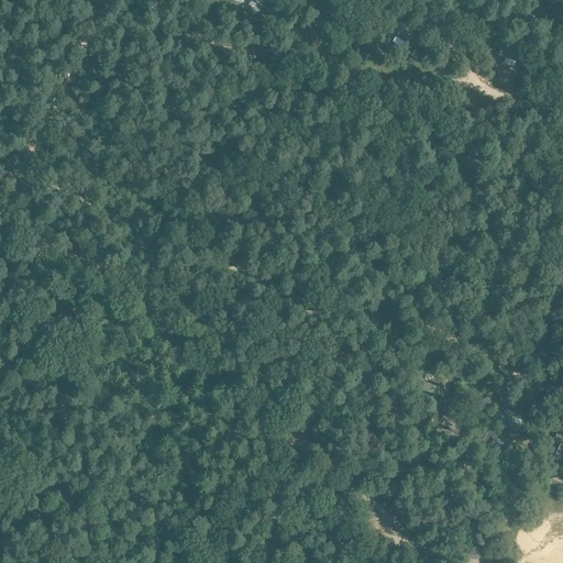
[(395,21),(387,31),(405,43),(412,34),(395,21)]
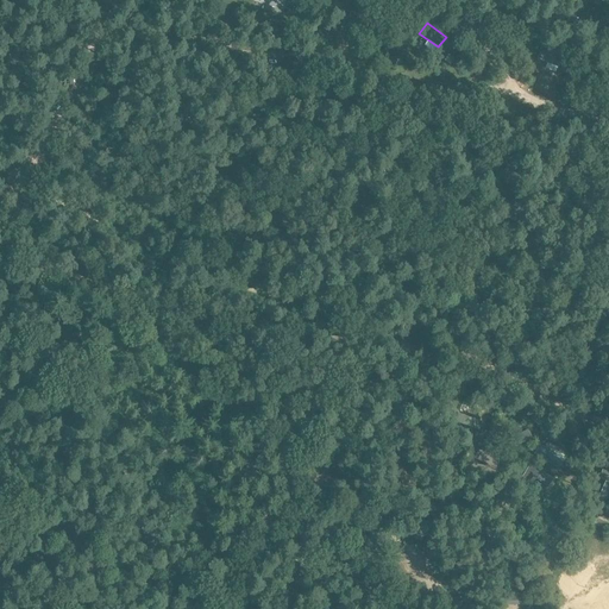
[(541,46),(537,60),(558,67),(563,55),(541,46)]
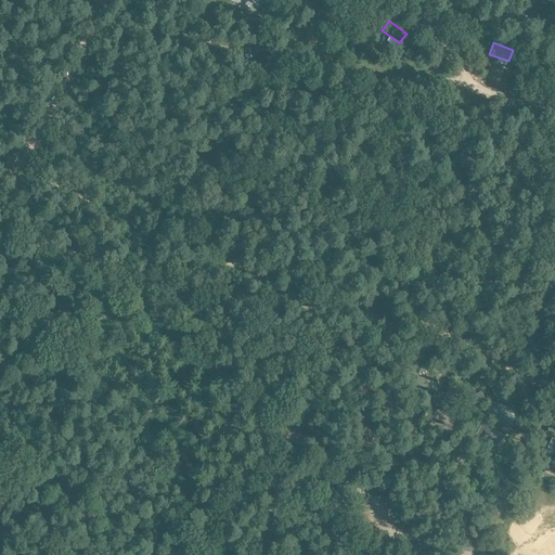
[(403,390),(394,376),(387,381),(397,395),(403,390)]
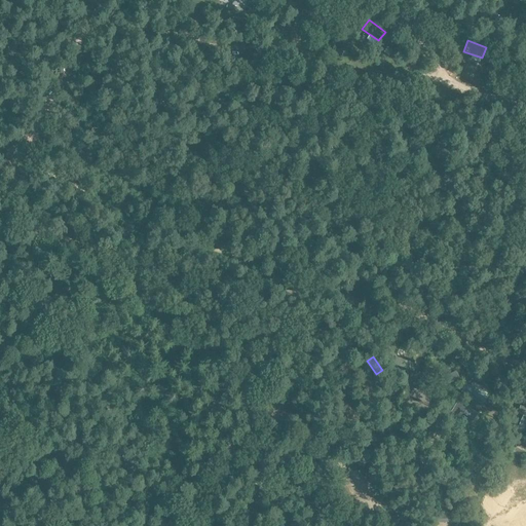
[(417,365),(414,364),(415,361),(410,360),(409,362),(396,357),(393,364),(414,372),(417,365)]
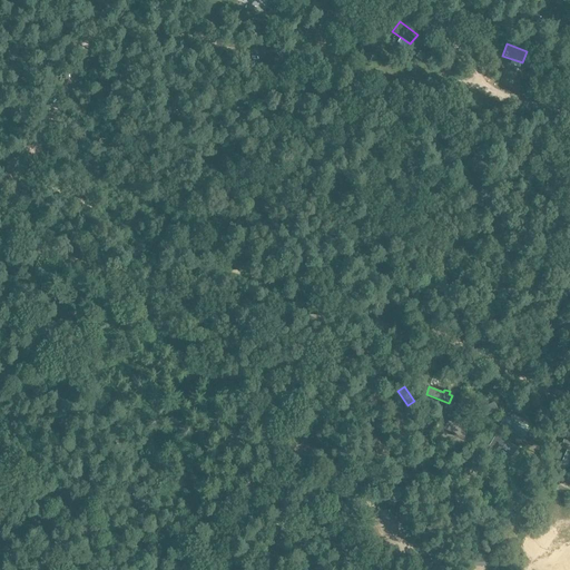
[(497,396),(481,391),(478,397),(493,404),(497,396)]
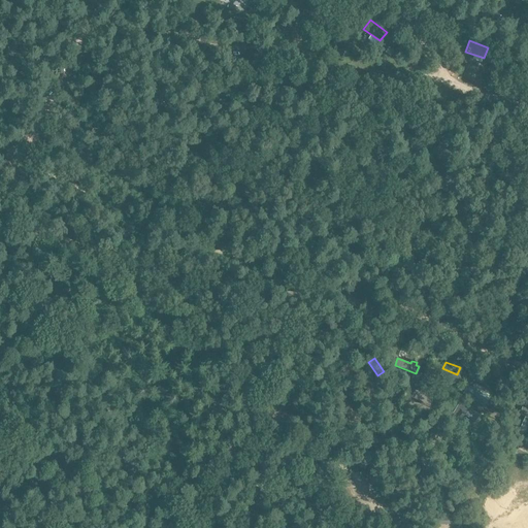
[(493,383),(480,377),(476,384),(491,389),(493,383)]
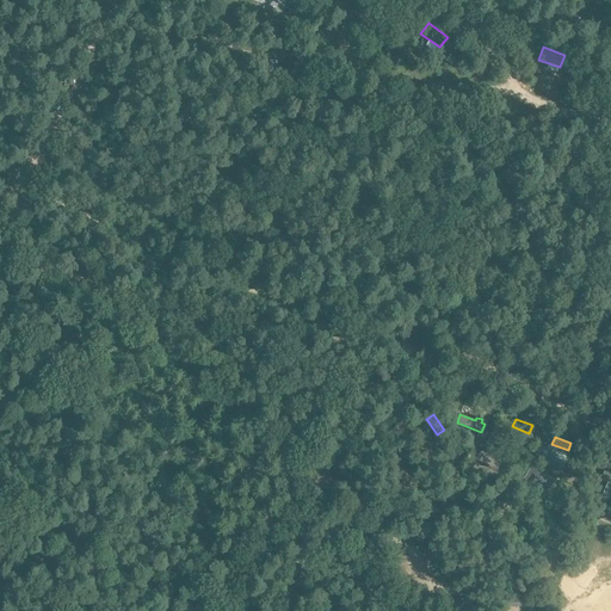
[(475,461),(498,470),(501,462),(479,452),(475,461)]
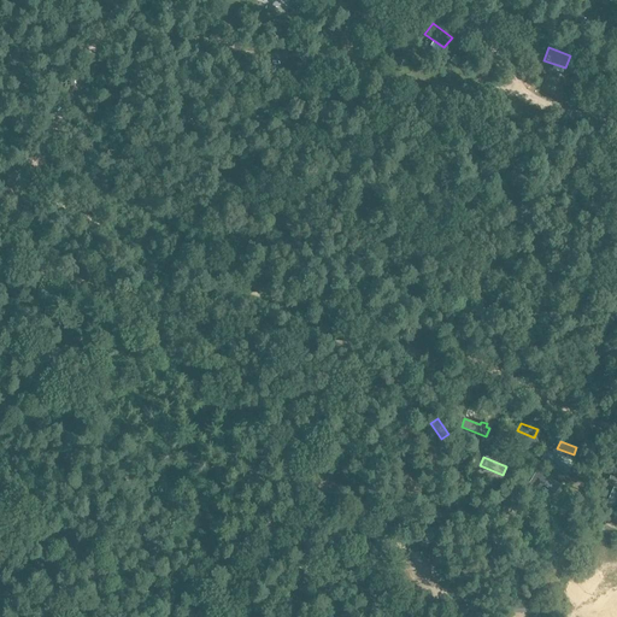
[(616,479),(610,476),(606,485),(613,487),(606,503),(615,506),(616,500),(616,479)]
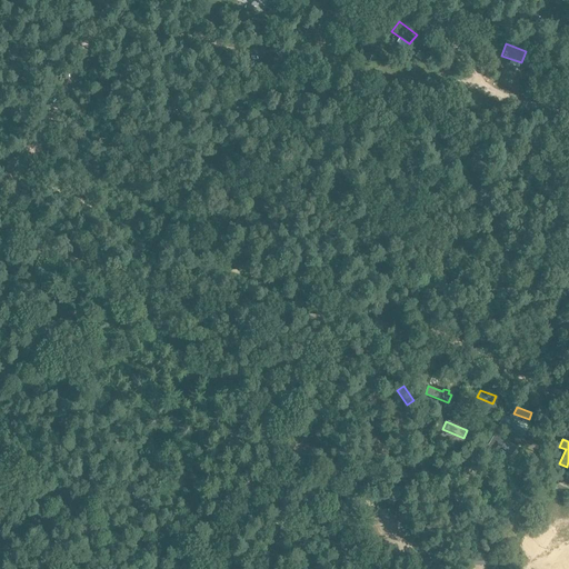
[(462,478),(476,459),(473,458),(475,457),(471,453),(470,456),(468,453),(455,472),(462,478)]
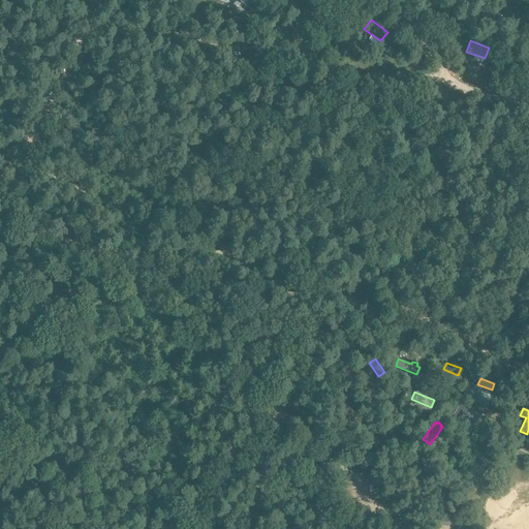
[(304,452),(298,446),(291,455),(282,466),(289,472),(304,452)]
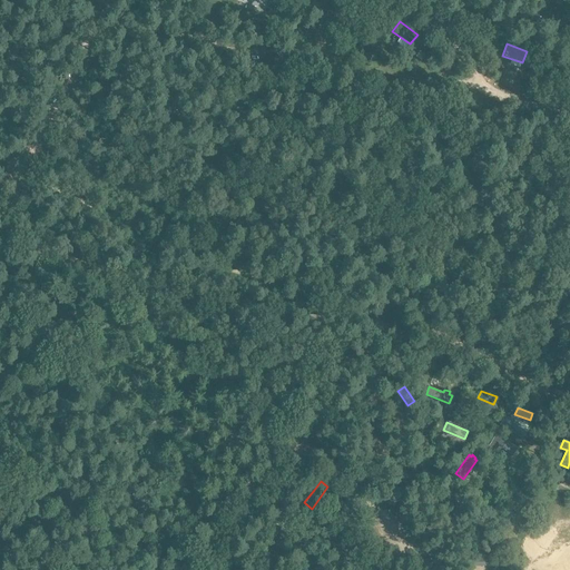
[(457,529),(459,521),(465,523),(469,512),(457,508),(450,527),(457,529)]
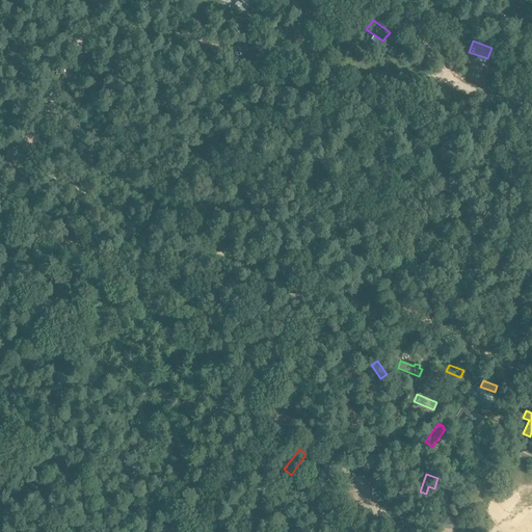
[(307,501),(318,521),(326,516),(315,497),(307,501)]
